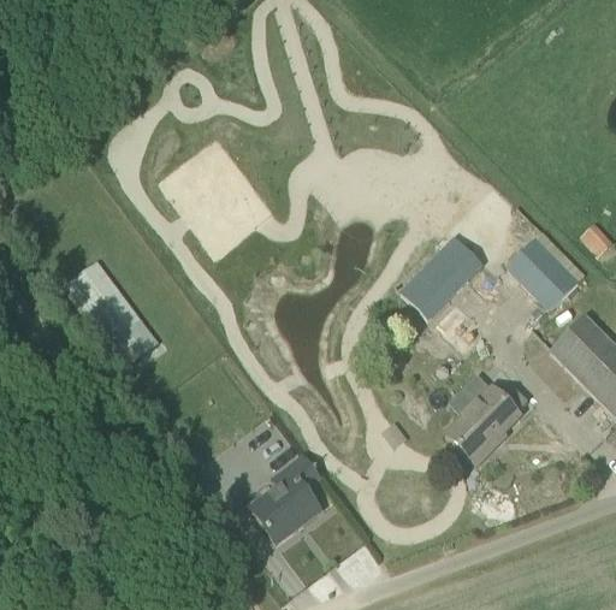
[(594,224),(579,237),(597,256),(612,243),(594,224)]
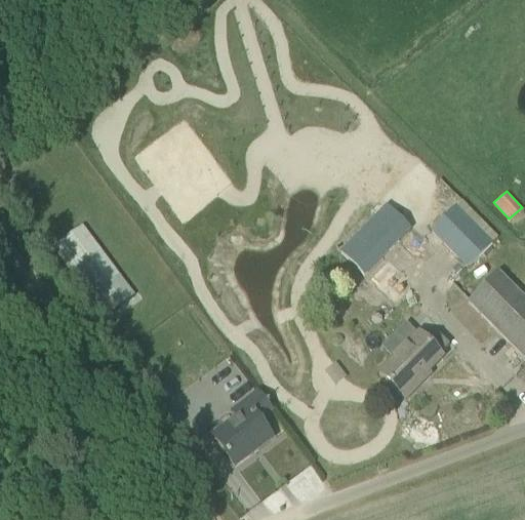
[(456,204),(430,230),(467,266),(493,240),(456,204)]
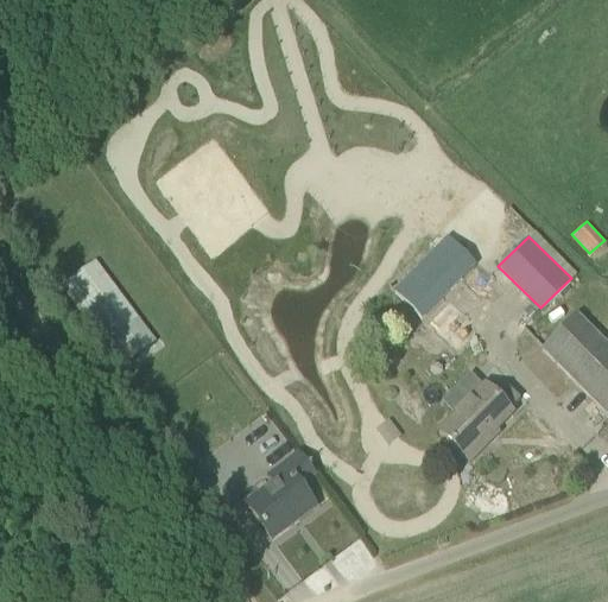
[(411,308),(420,317),(462,277),(434,248),(393,289),(411,308)]
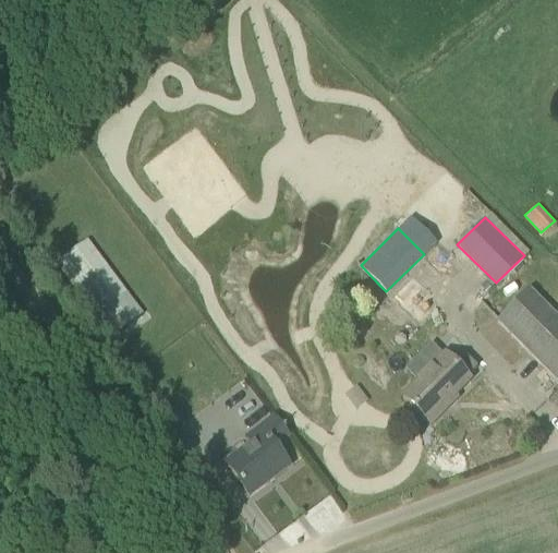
[(144,313),(87,233),(58,254),(114,334),(144,313)]
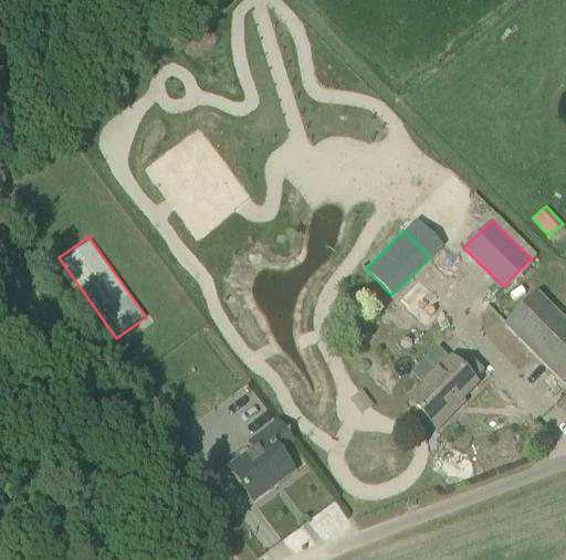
[(505,323),(565,382),(565,320),(537,292),(505,323)]
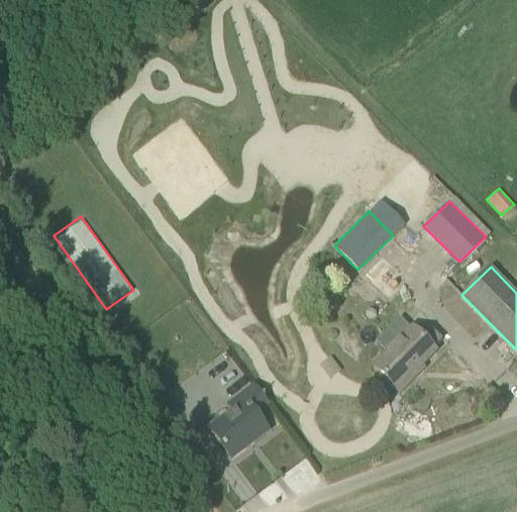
[(373,366),(399,391),(415,376),(412,373),(435,349),(432,346),(441,338),(430,327),(422,336),(412,326),(373,366)]
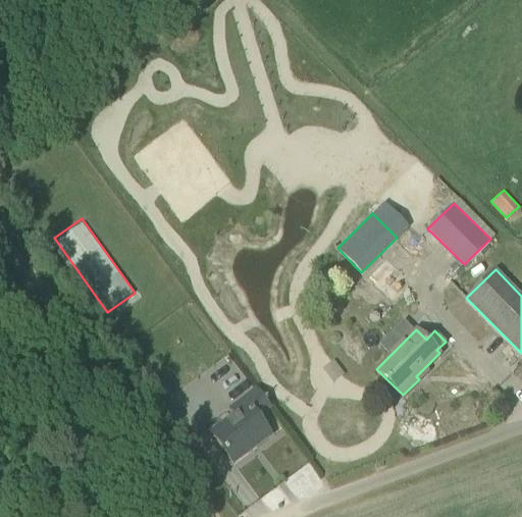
[(211,431),(231,458),(255,440),(257,444),(271,432),(257,415),(269,406),(256,388),(230,407),(236,413),(211,431)]
